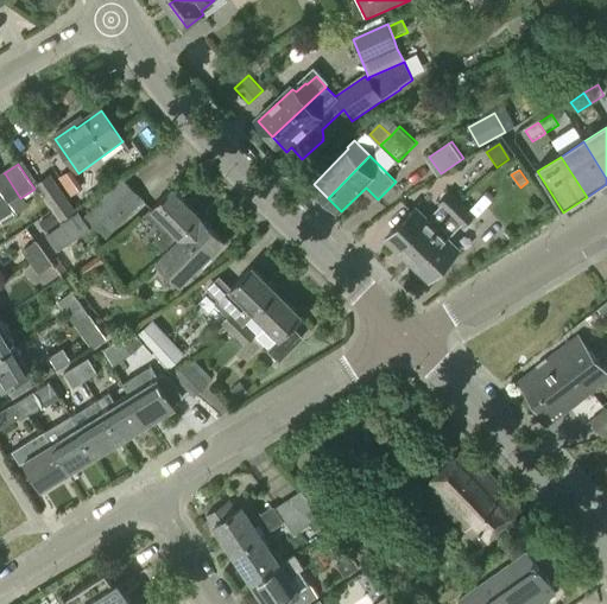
[(20,198),(5,173),(0,176),(0,194),(0,195),(0,210),(10,205),(20,198)]
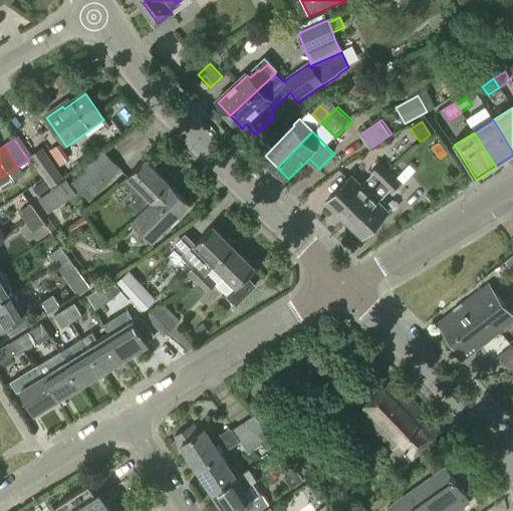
[(31,158),(52,189),(63,181),(42,150),(31,158)]
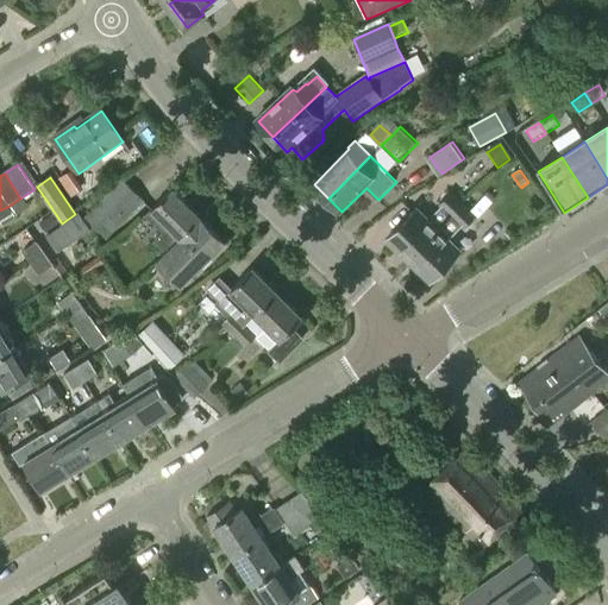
[(96,232),(133,193),(121,182),(86,221),(96,232)]
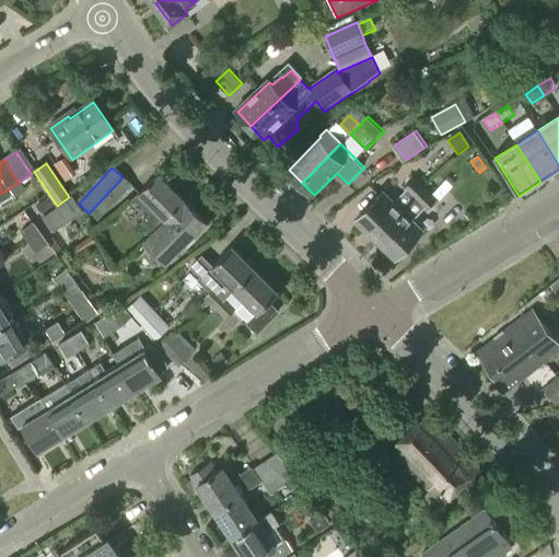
[(415,197),(424,188),(420,185),(426,178),(420,173),(404,190),(406,193),(398,200),(394,205),(383,195),(358,221),(377,240),(417,199),(415,197)]
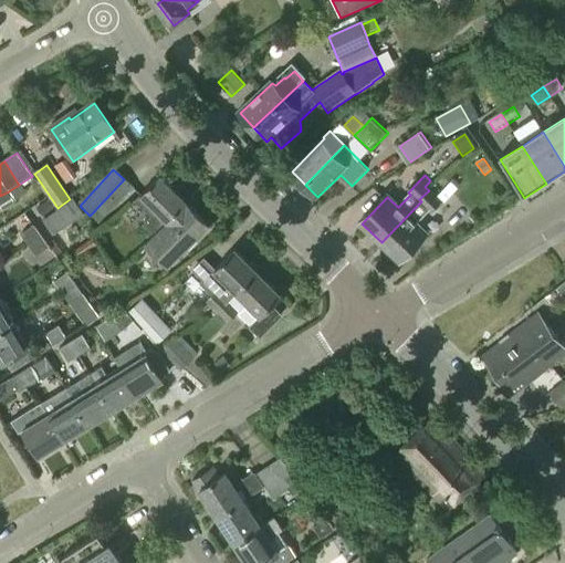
[(154,236),(187,202),(161,176),(135,202),(152,218),(144,226),(154,236)]
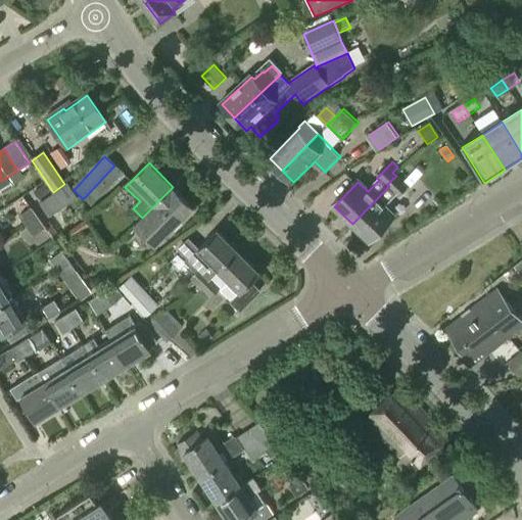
[(114,166),(83,199),(92,207),(124,175),(114,166)]
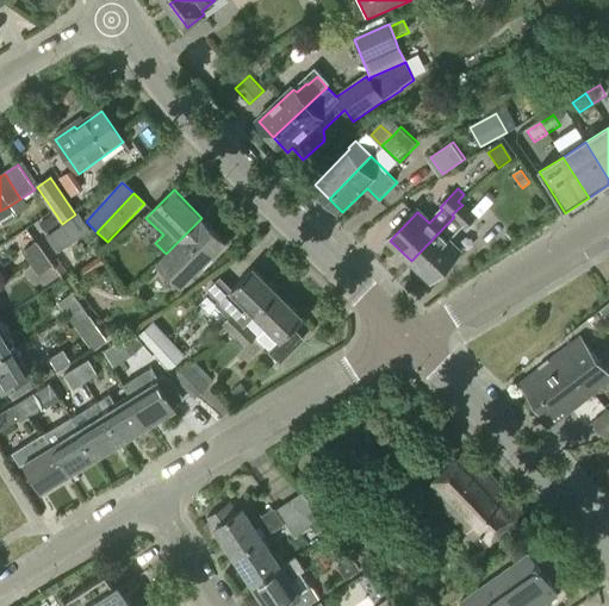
[(454,217),(411,261),(434,282),(461,252),(449,242),(454,237),(463,227),(465,231),(477,220),(474,217),(480,211),(473,204),(467,210),(463,205),(452,214),(454,217)]
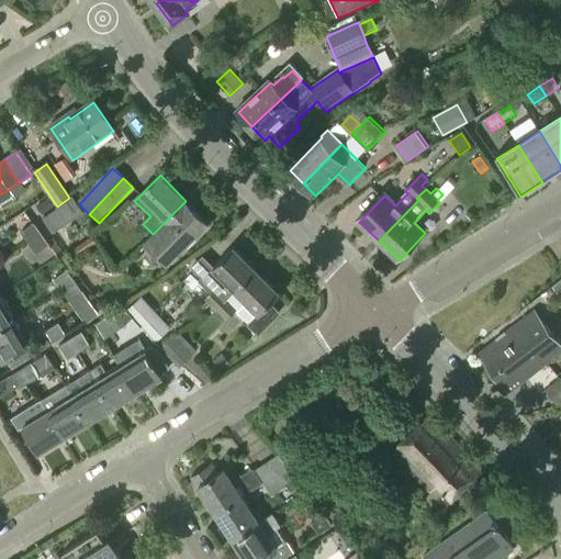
[(9,190),(0,194),(0,204),(3,210),(17,201),(9,190)]
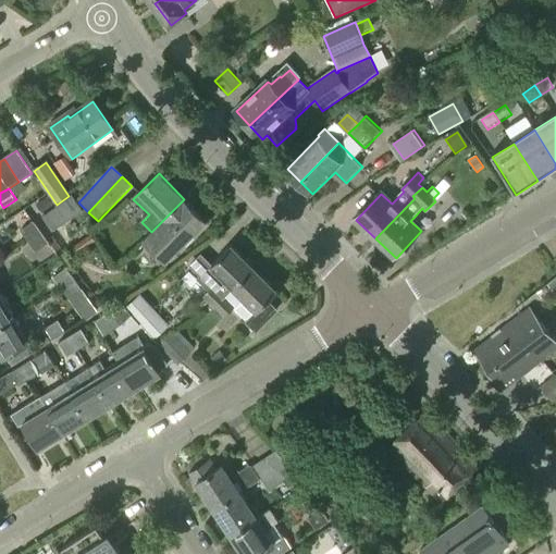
[(37,206),(42,213),(56,204),(50,196),(37,206)]
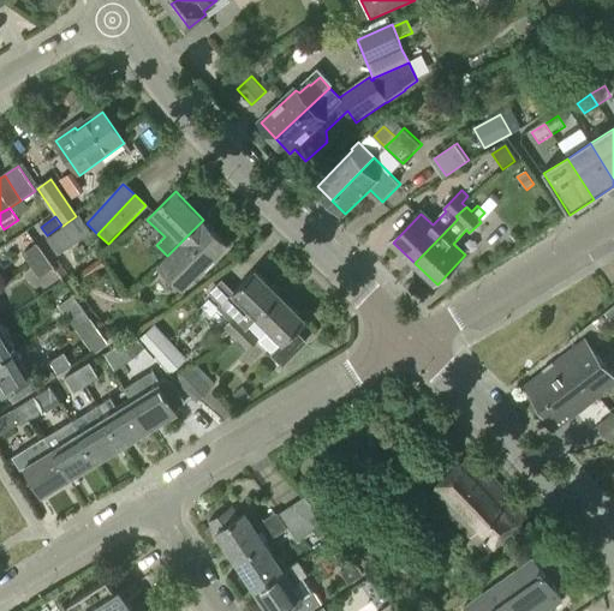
[(79,217),(47,241),(58,258),(91,234),(79,217)]
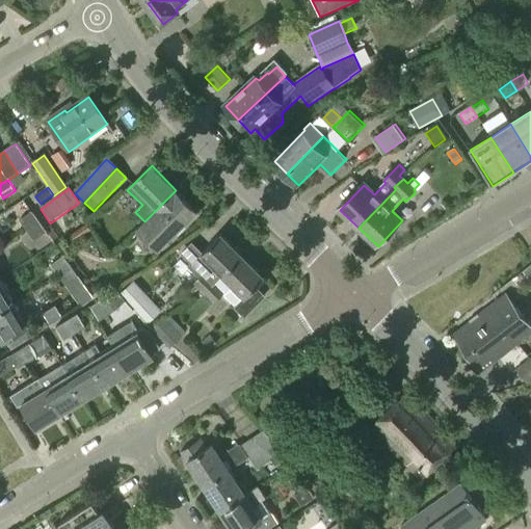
[(176,190),(144,221),(145,222),(137,230),(159,250),(196,212),(176,190)]
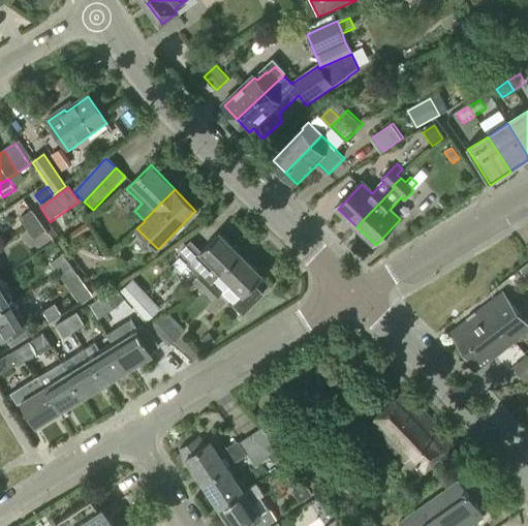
[(27,231),(40,222),(32,212),(19,221),(27,231)]
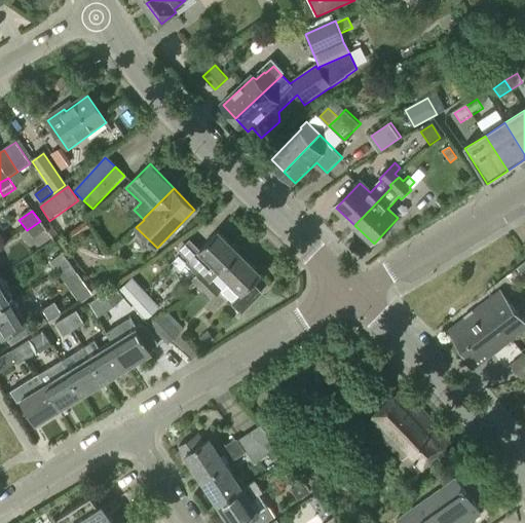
[(40,221),(27,230),(34,240),(47,231),(40,221)]
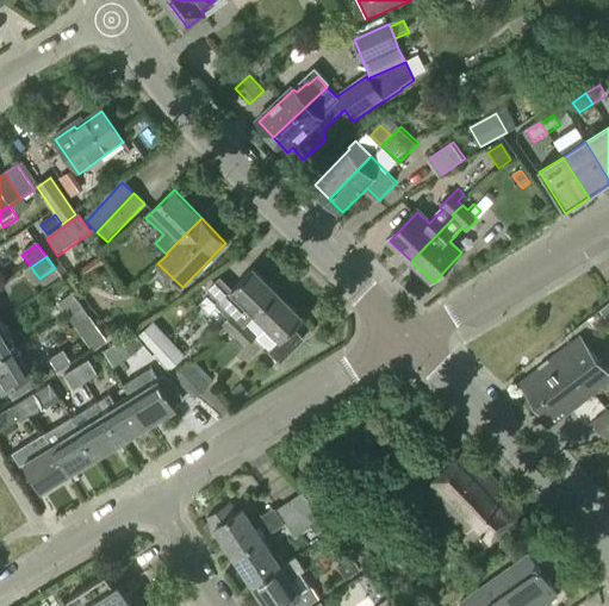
[(278,295),(253,272),(231,293),(221,281),(210,293),(221,304),(217,307),(230,320),(223,328),(235,339),(278,295)]
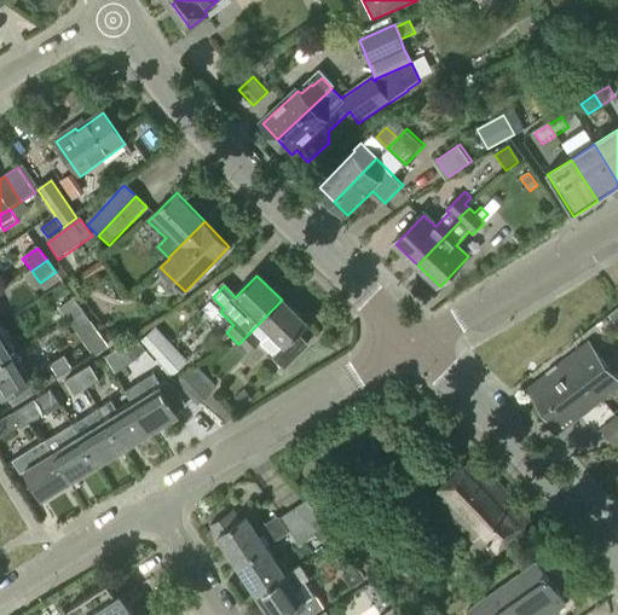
[(69,321),(84,311),(76,300),(61,311),(69,321)]
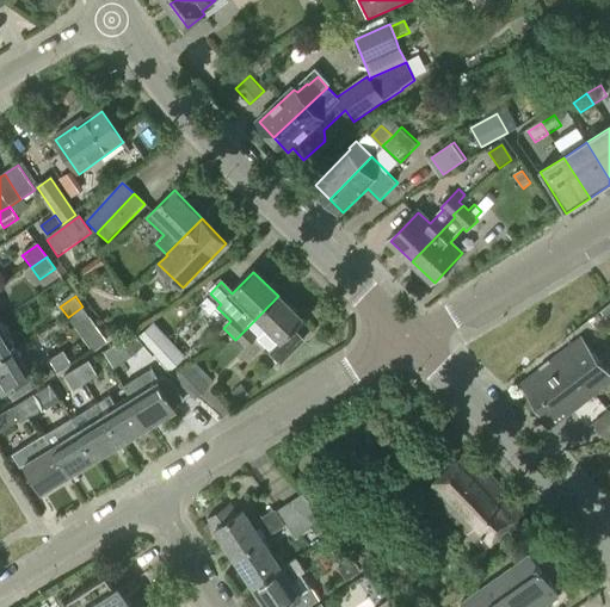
[(278,296),(235,340),(225,351),(235,361),(254,344),(279,369),(306,342),(294,330),(303,321),(278,296)]
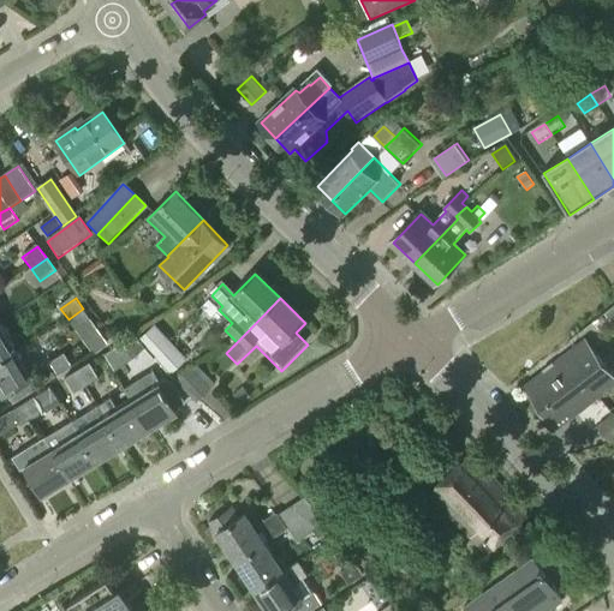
[(91,318),(83,309),(69,319),(76,329),(91,318)]
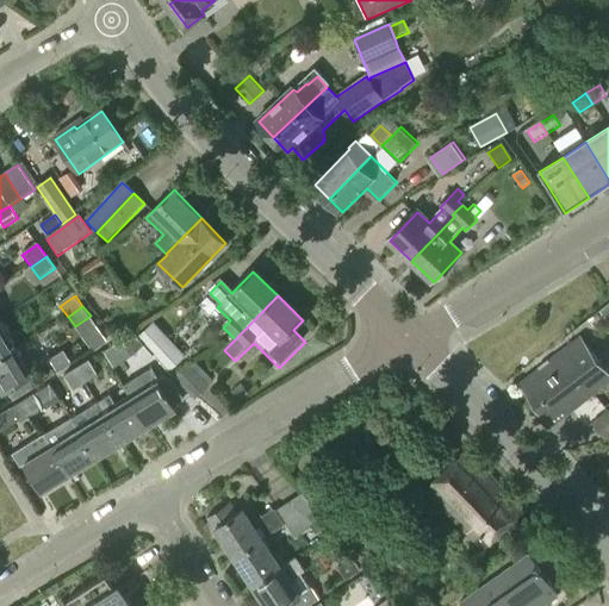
[(0,323),(0,358),(17,349),(0,323)]
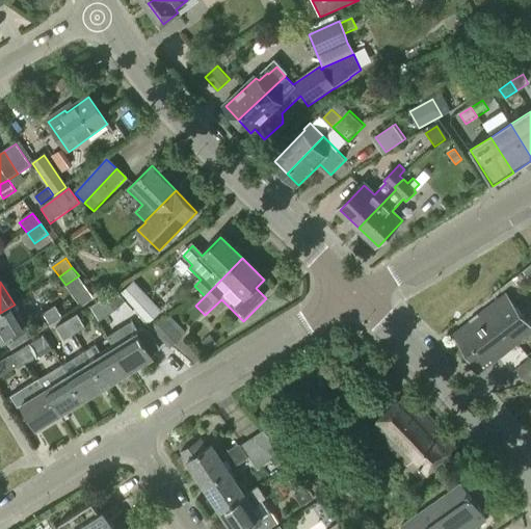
[(123,297),(148,324),(158,315),(132,288),(123,297)]
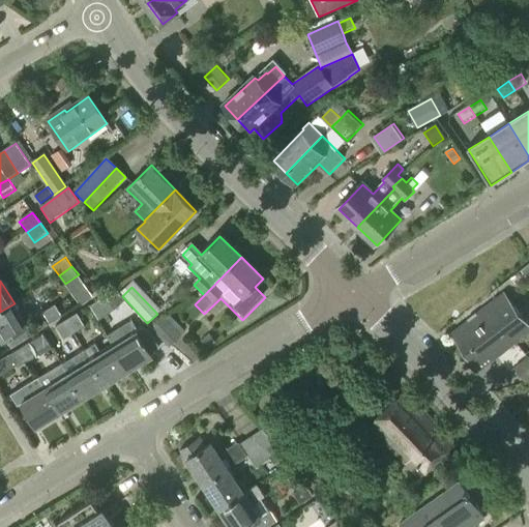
[(105,300),(123,320),(134,312),(115,291),(105,300)]
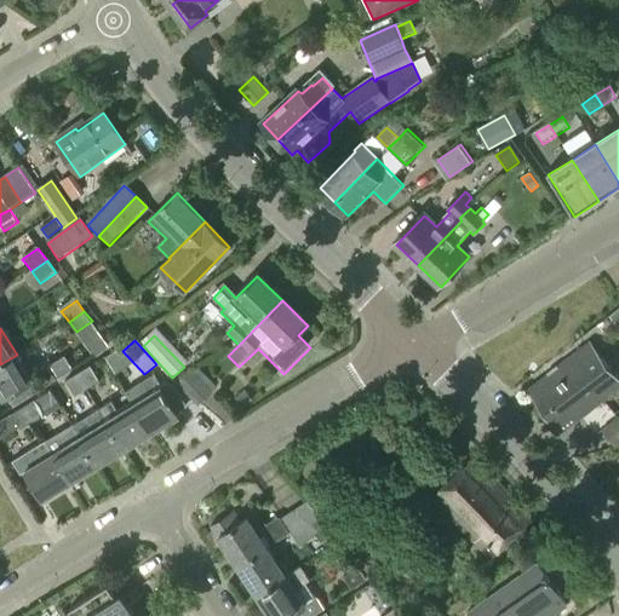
[(563,433),(618,391),(618,379),(592,344),(531,391),(563,433)]
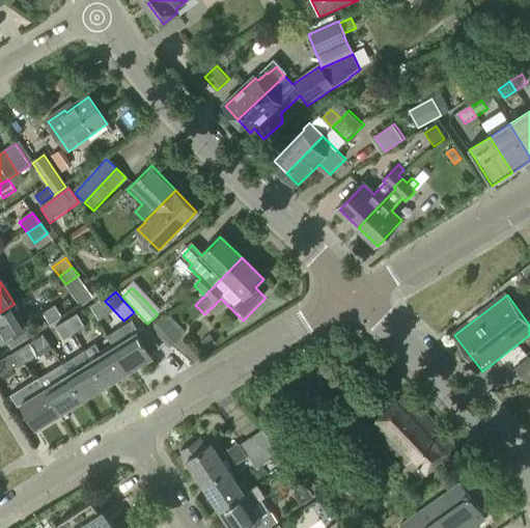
[(15,304),(0,312),(0,336),(4,343),(29,328),(15,304)]
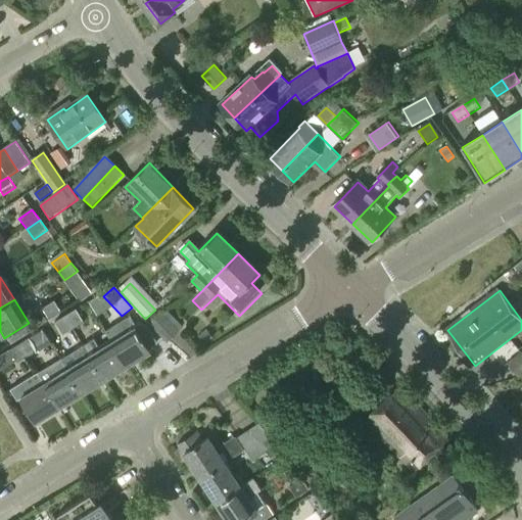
[(55,302),(44,310),(51,321),(62,314),(55,302)]
